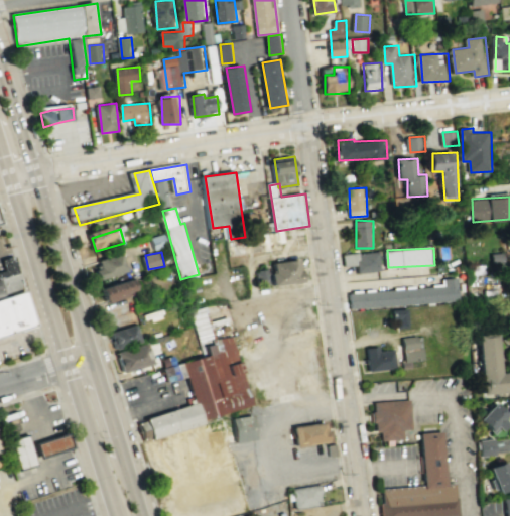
[(382,271),(381,252),(346,254),(346,266),(360,265),(360,272),(382,271)]
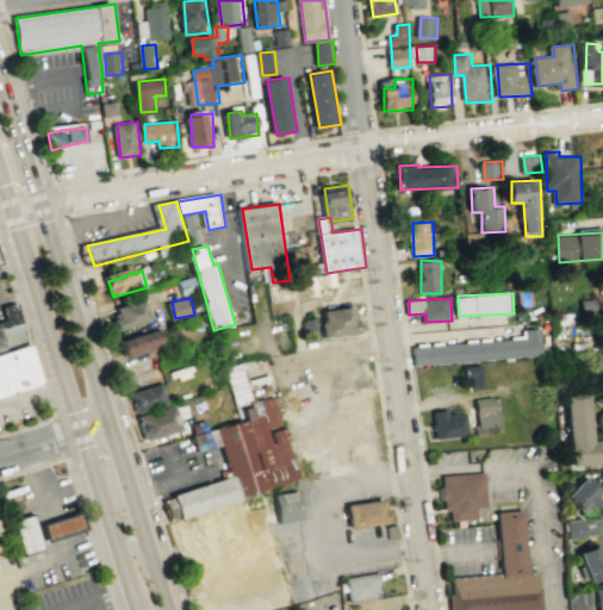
[(154,323),(149,300),(119,305),(122,317),(116,318),(118,330),(154,323)]
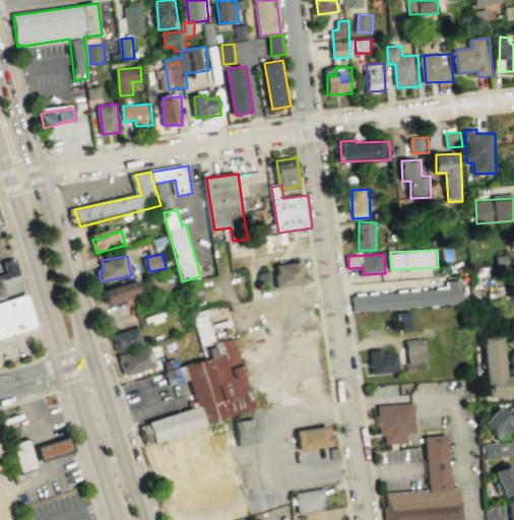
[(0,339),(34,329),(22,295),(28,293),(18,262),(18,260),(6,264),(7,266),(9,274),(0,277),(1,281),(0,281),(0,339)]
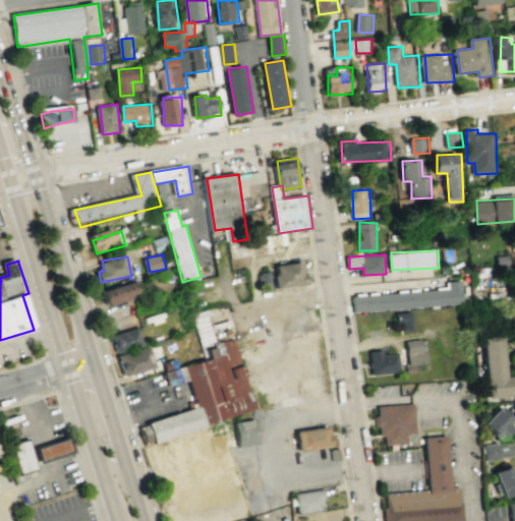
[(309,286),(306,264),(278,267),(281,290),(309,286)]
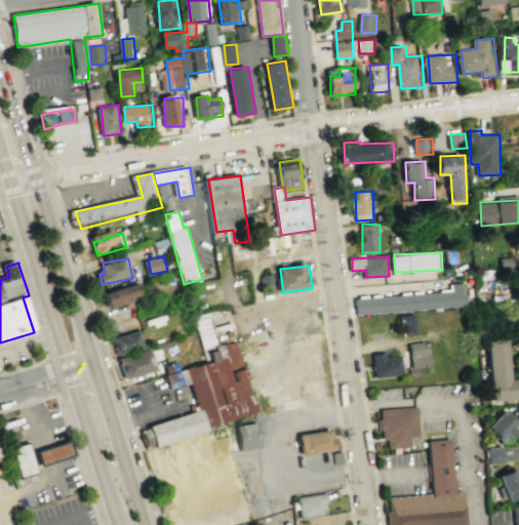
[(142,298),(137,283),(106,293),(110,308),(142,298)]
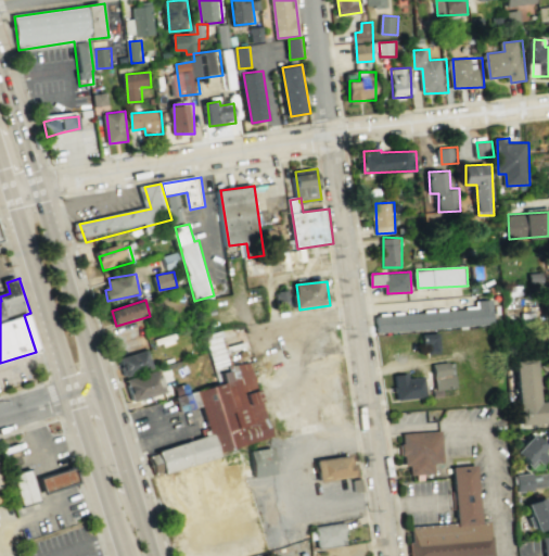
[(380,332),(497,325),(496,300),(481,301),(481,308),(379,315),(380,332)]
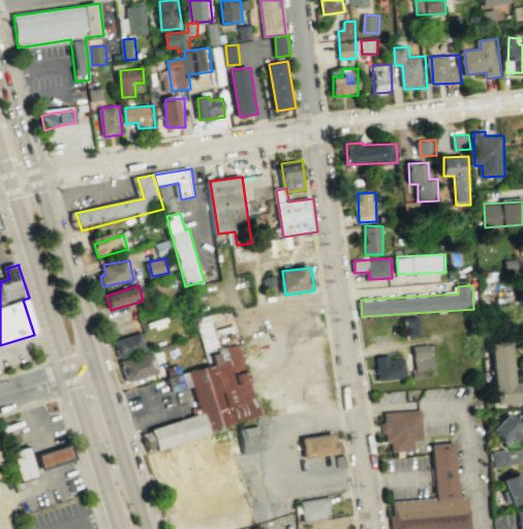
[(411,336),(422,336),(421,317),(404,317),(405,328),(411,328),(411,336)]
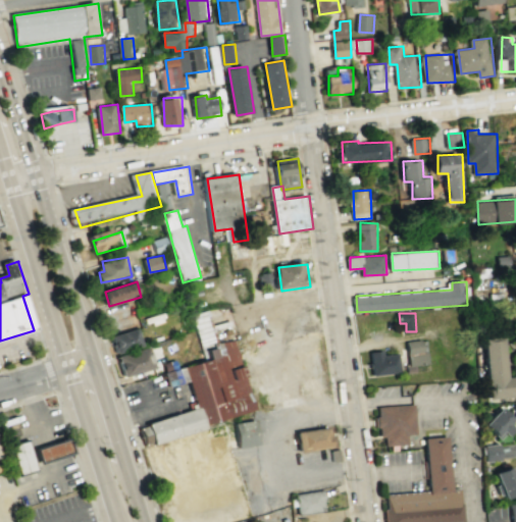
[(114,336),(140,329),(144,345),(137,347),(139,352),(151,349),(156,368),(125,376),(120,356),(125,354),(124,352),(119,353),(114,336)]
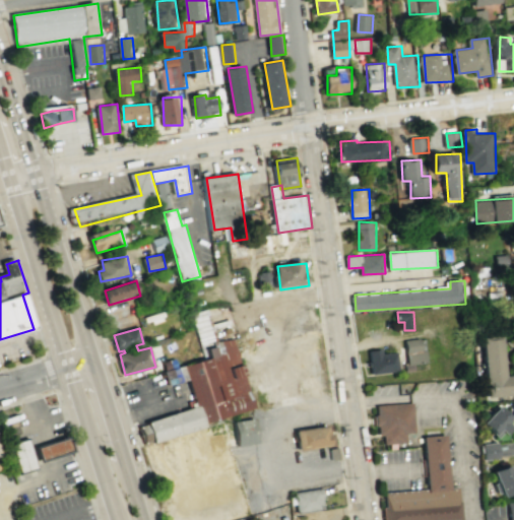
[(489,397),(513,395),(513,374),(509,375),(507,335),(486,337),(489,397)]
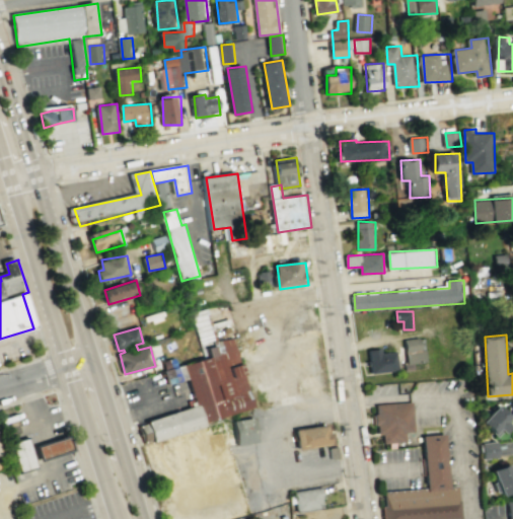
[(427,338),(407,340),(409,366),(429,364),(427,338)]
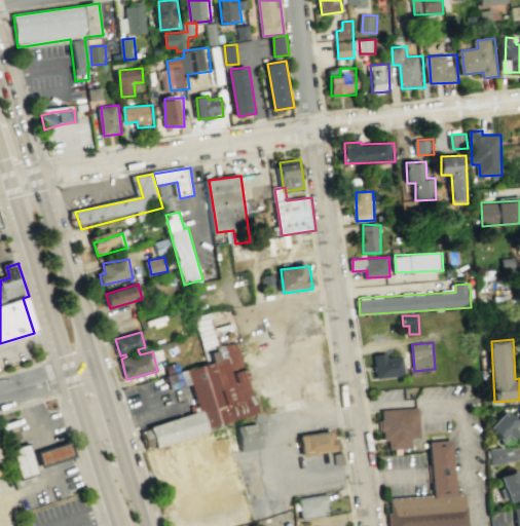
[(261,412),(240,344),(216,345),(221,362),(193,370),(212,426),(261,412)]
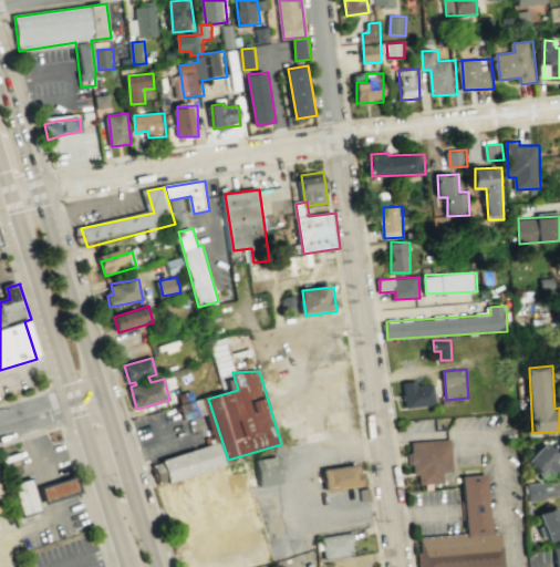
[(434,383),(420,385),(418,380),(405,382),(408,408),(437,404),(434,383)]
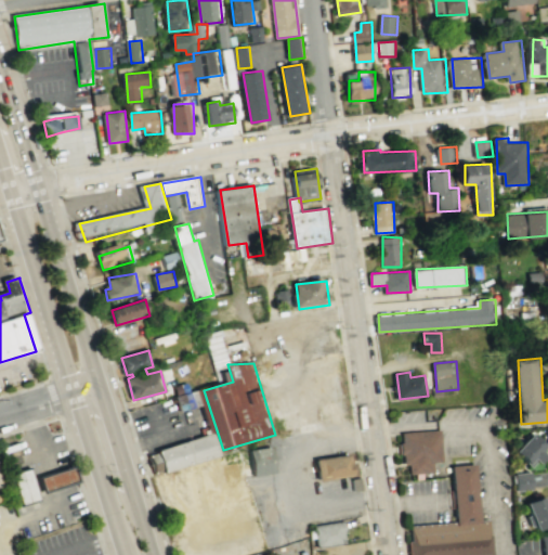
[(444,431),(404,435),(406,467),(411,467),(412,477),(436,475),(435,465),(445,465),(444,431)]
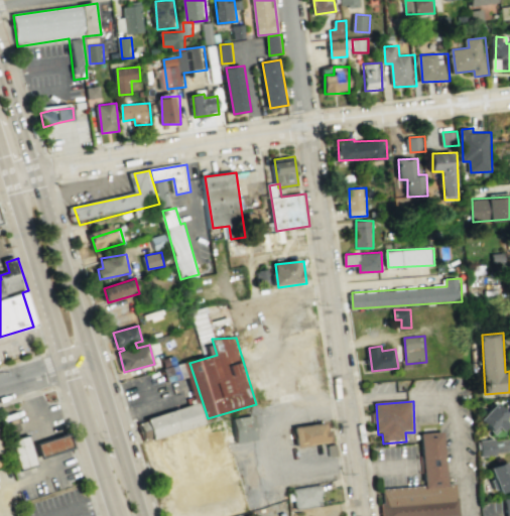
[(147,419),(143,424),(147,439),(153,439),(208,423),(202,403),(147,419)]
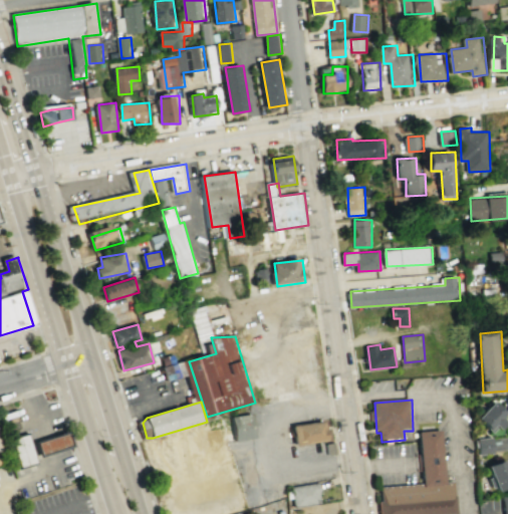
[(507,415),(494,403),(479,419),(496,434),(507,423),(507,415)]
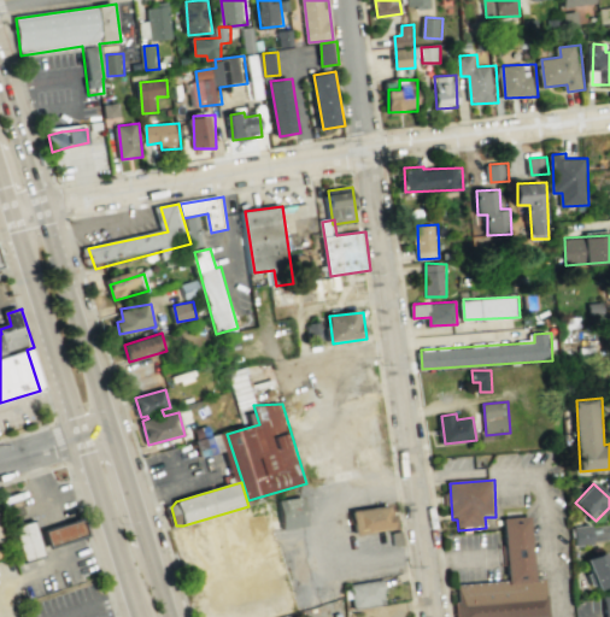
[(280,501),(285,530),(310,527),(305,498),(280,501)]
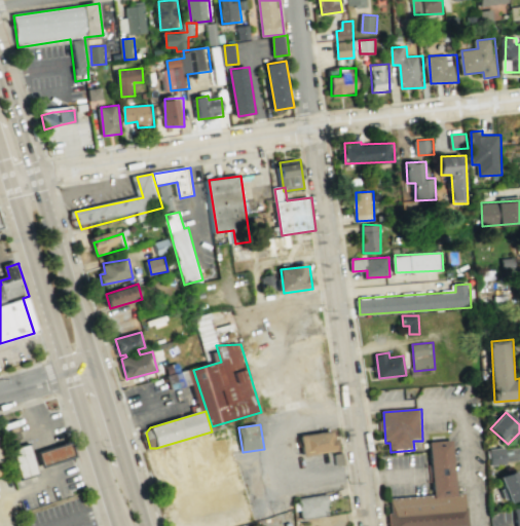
[(215,433),(231,426),(236,442),(220,447),(215,433)]
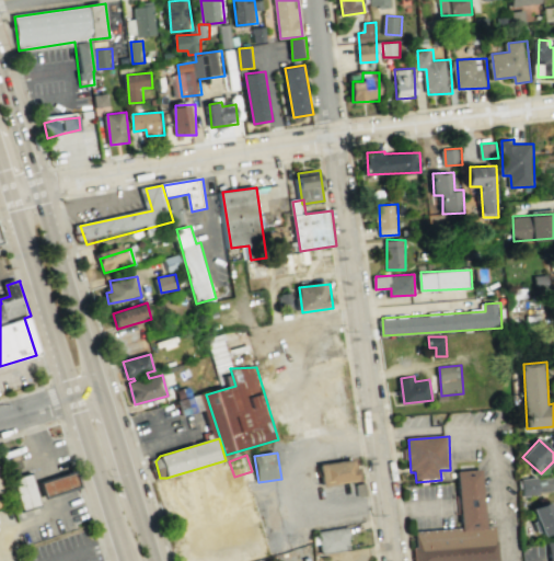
[(323,465),(326,487),(360,481),(357,459),(323,465)]
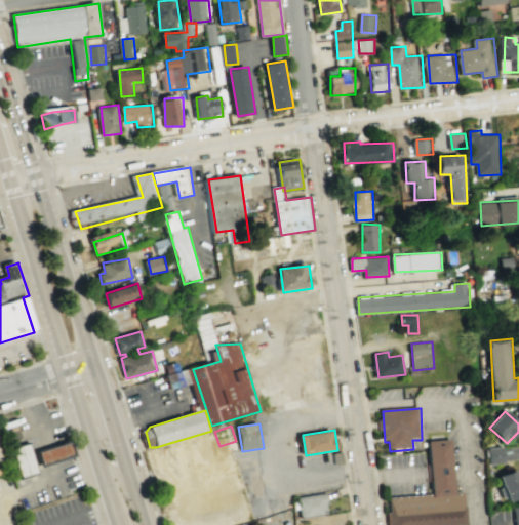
[(393,524),(468,524),(465,492),(456,493),(451,441),(429,444),(434,495),(391,499),(393,524)]
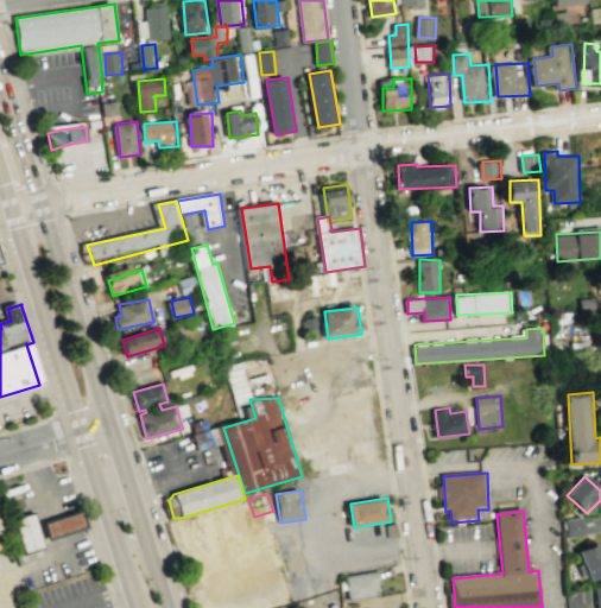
[(89,527),(84,512),(46,525),(51,540),(89,527)]
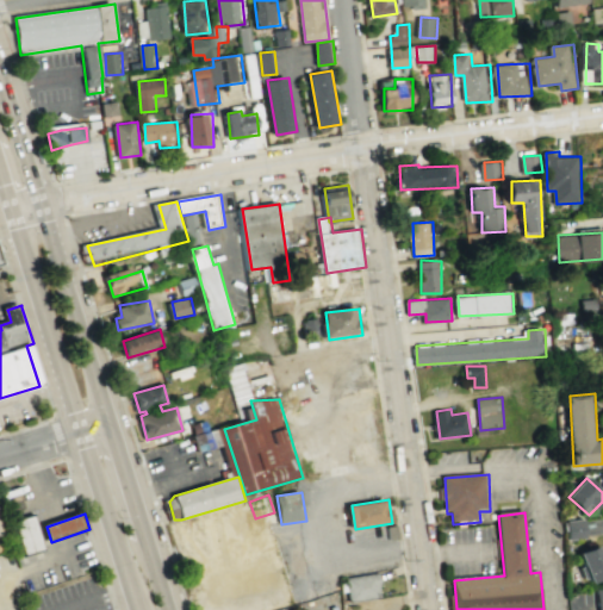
[(28,558),(16,521),(36,515),(48,551),(28,558)]
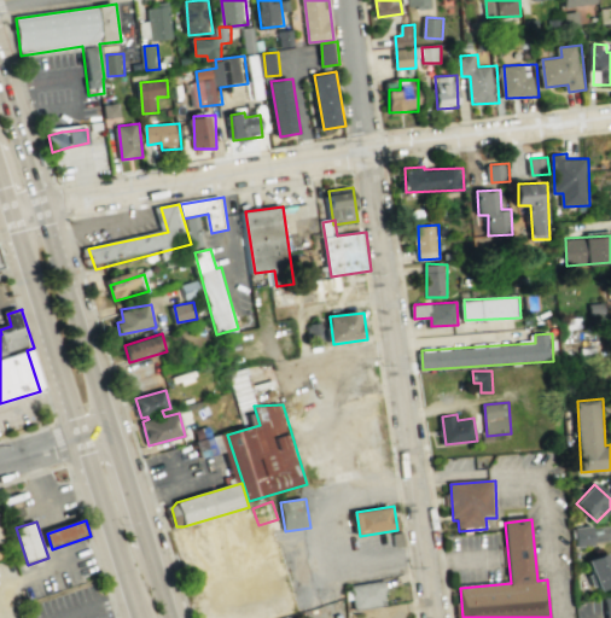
[(597,546),(597,526),(579,526),(579,546),(597,546)]
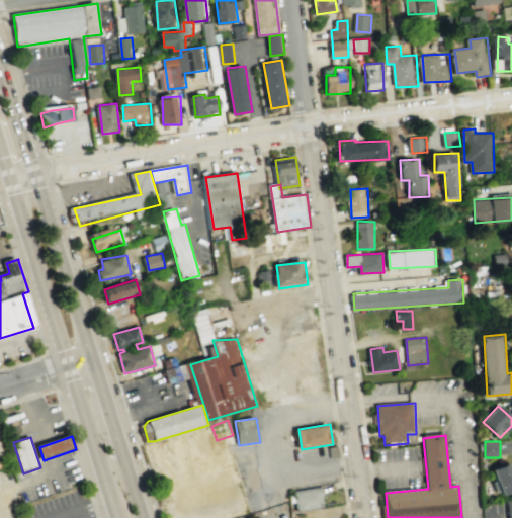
[(511,463),(493,467),(500,494),(511,490),(511,463)]
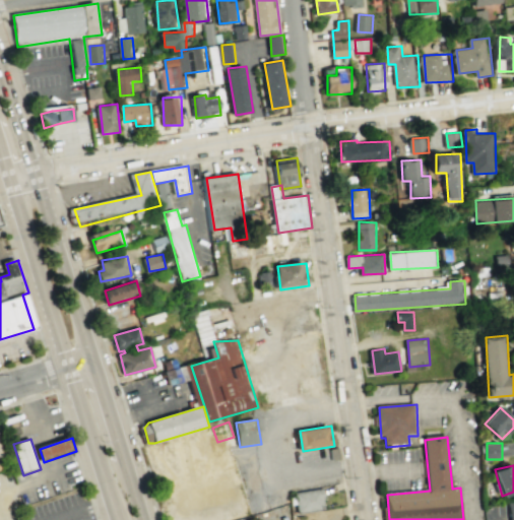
[(298,493),(301,513),(328,508),(325,488),(298,493)]
